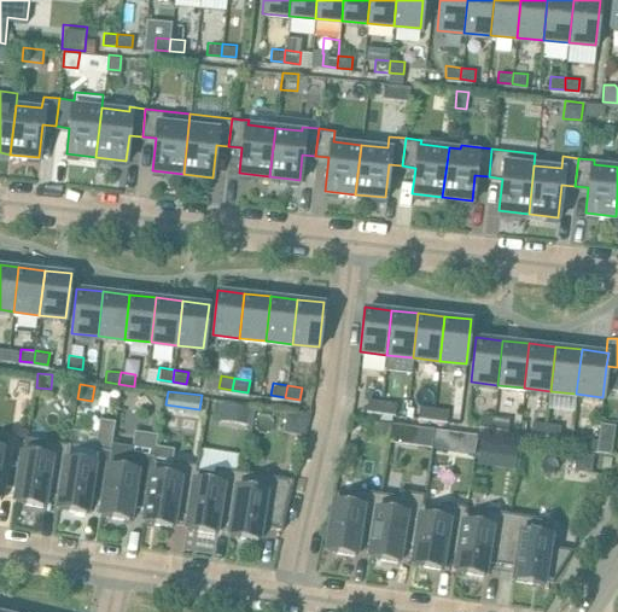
[(366,408),(379,411),(382,398),(367,396),(366,408)]
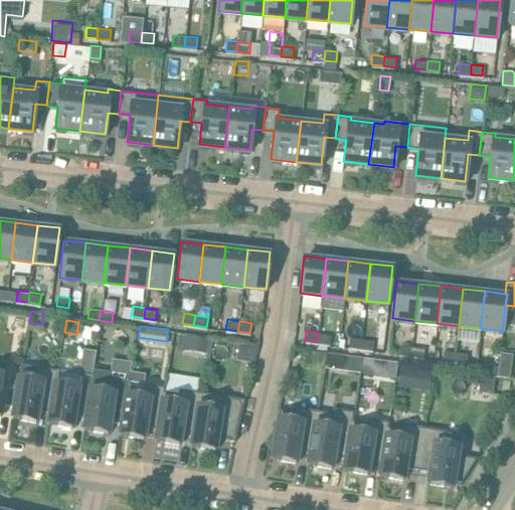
[(316,342),(317,342),(329,343),(330,334),(318,332),(316,342)]
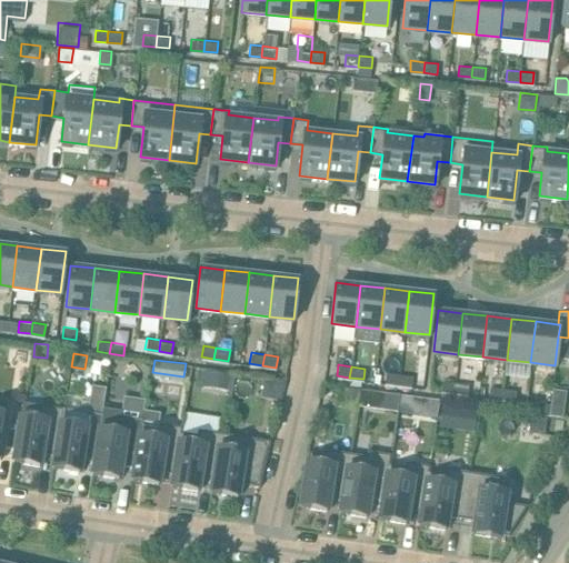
[(208,369),(207,382),(228,384),(230,371),(208,369)]
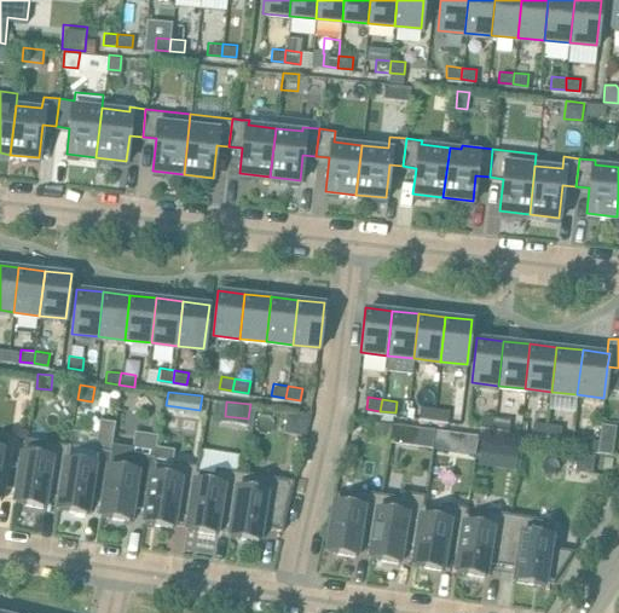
[(418,416),(433,418),(434,406),(420,404),(418,416)]
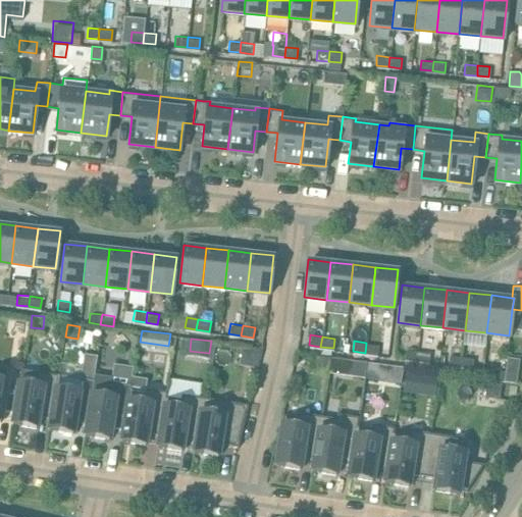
[(366,343),(365,353),(377,354),(378,345),(366,343)]
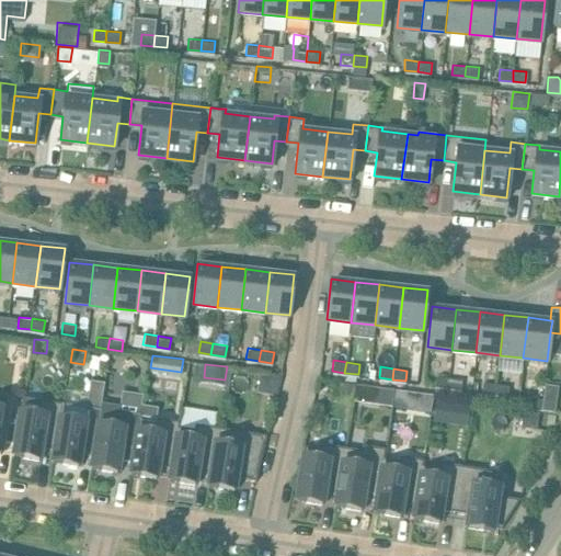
[(274,394),(279,375),(261,371),(255,389),(274,394)]
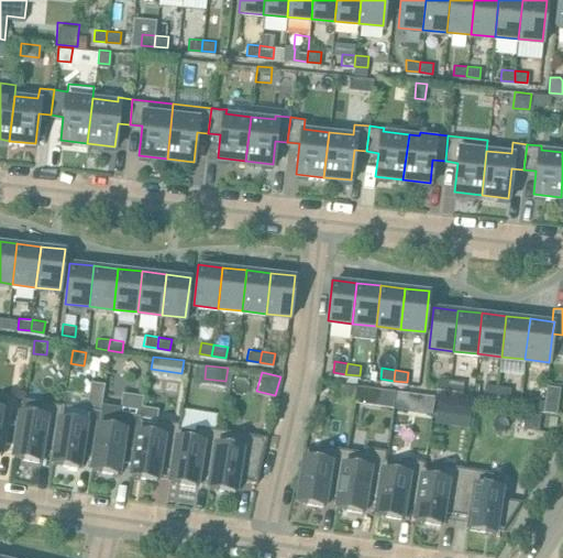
[(437,386),(449,389),(450,378),(438,375),(437,386)]
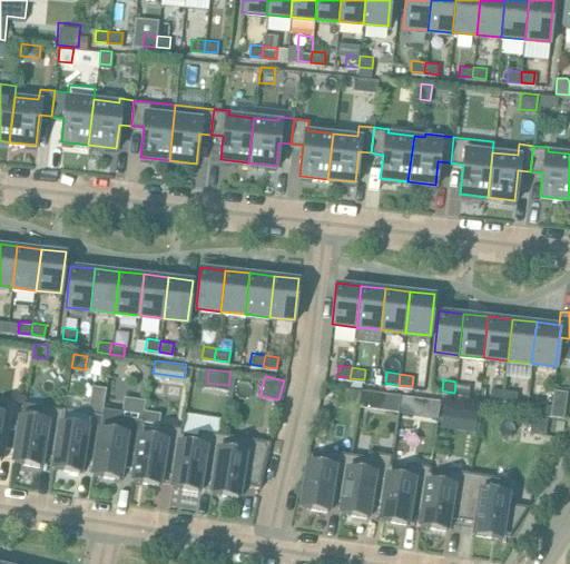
[(470,383),(455,382),(454,393),(469,394),(470,383)]
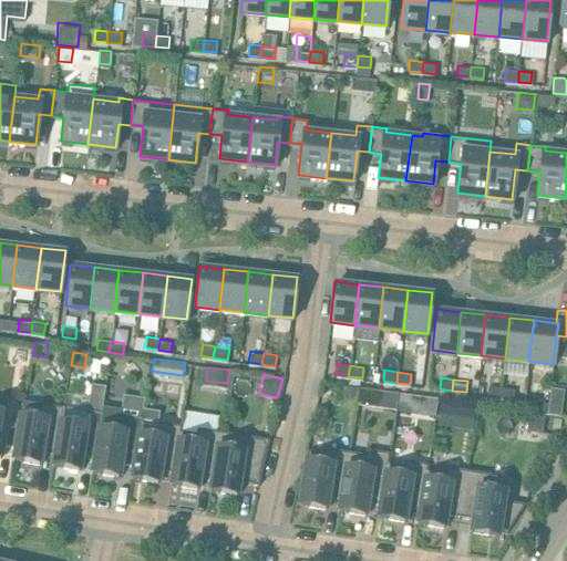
[(357,397),(358,386),(340,384),(339,395),(357,397)]
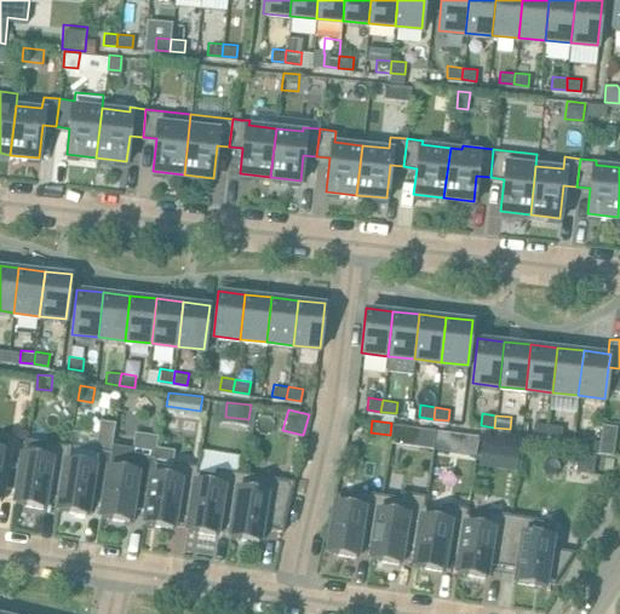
[(532,432),(546,434),(549,423),(534,420),(532,432)]
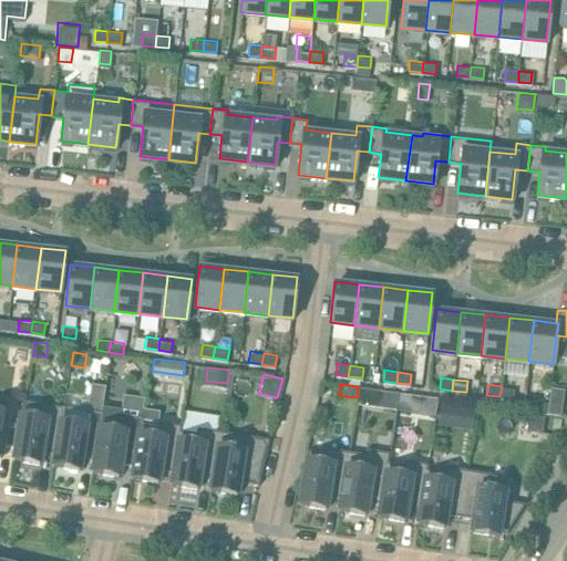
[(500,396),(513,398),(515,387),(502,386),(500,396)]
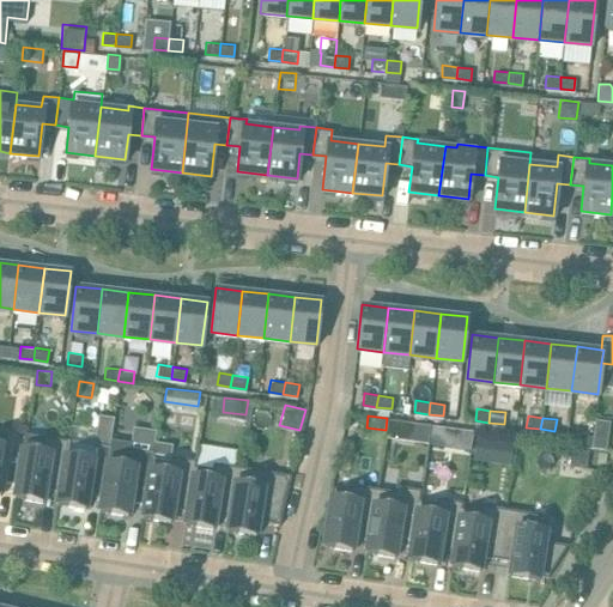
[(416,420),(413,439),(428,441),(430,423),(416,420)]
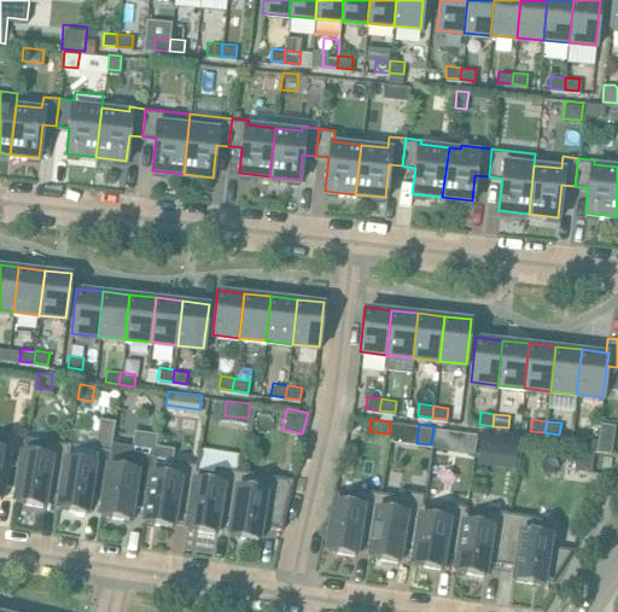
[(450,429),(433,426),(431,444),(431,446),(448,448),(450,429)]
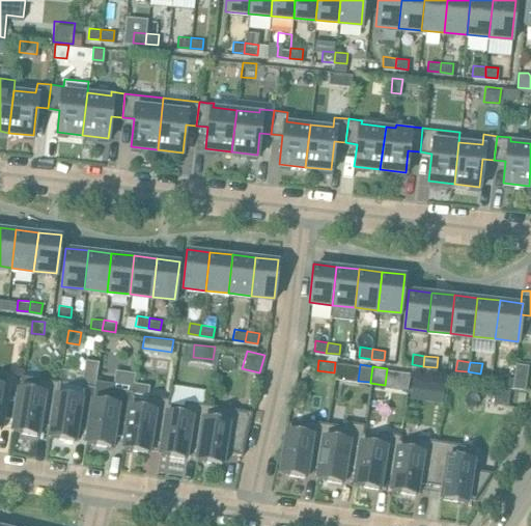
[(15,417),(12,430),(37,433),(39,421),(51,422),(49,435),(50,435),(58,380),(22,374),(20,390),(19,390),(17,402),(15,417)]
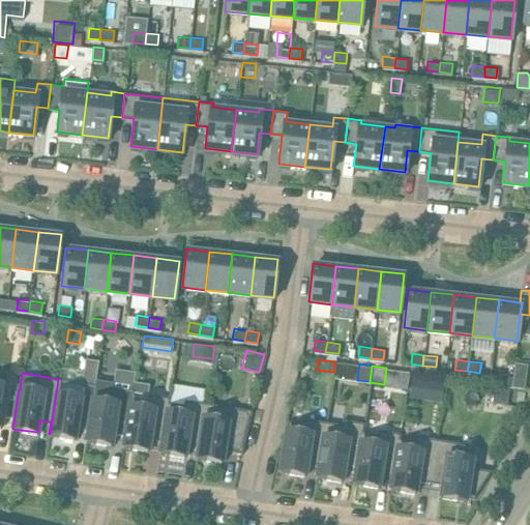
[(442,399),(444,377),(412,374),(410,396),(442,399)]
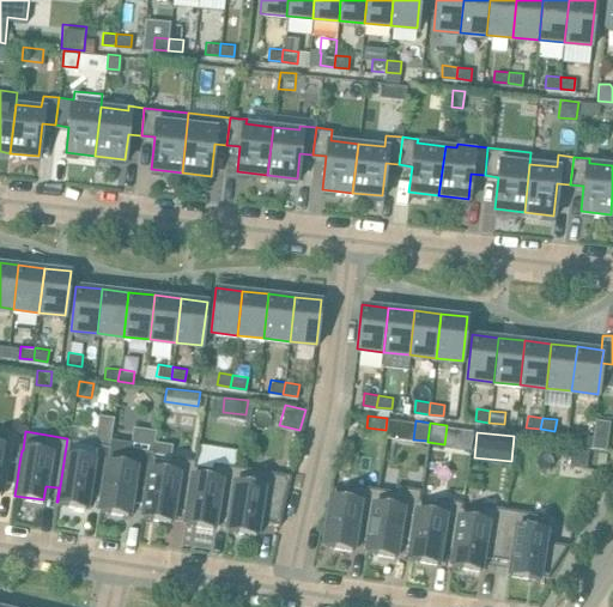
[(578,432),(577,444),(592,445),(594,435),(578,432)]
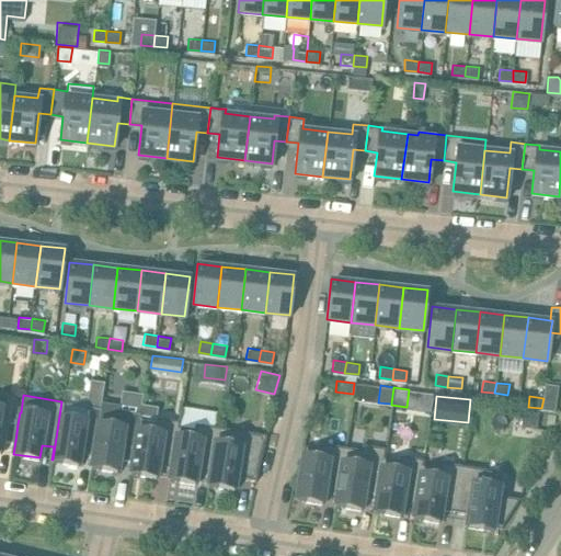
[(132,458),(138,418),(139,411),(118,408),(118,404),(101,400),(100,407),(93,453),(91,466),(117,471),(119,457),(132,458)]
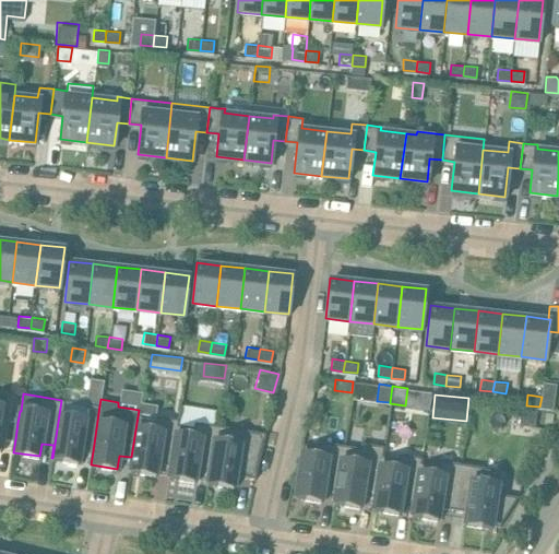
[(61,400),(52,458),(79,462),(81,449),(93,451),(99,405),(61,400)]
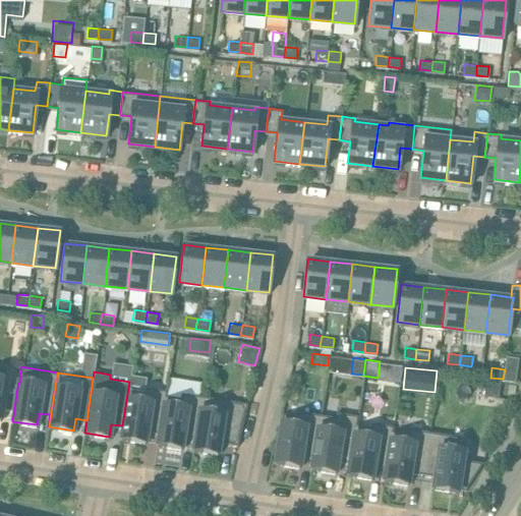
[(170,376),(168,390),(199,394),(201,379),(170,376)]
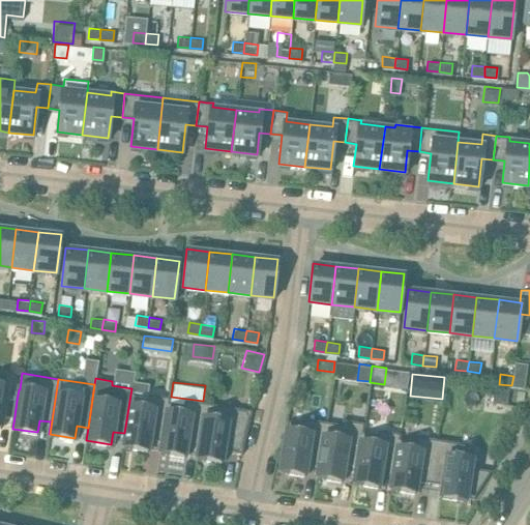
[(525,389),(518,388),(517,397),(524,397),(525,389)]
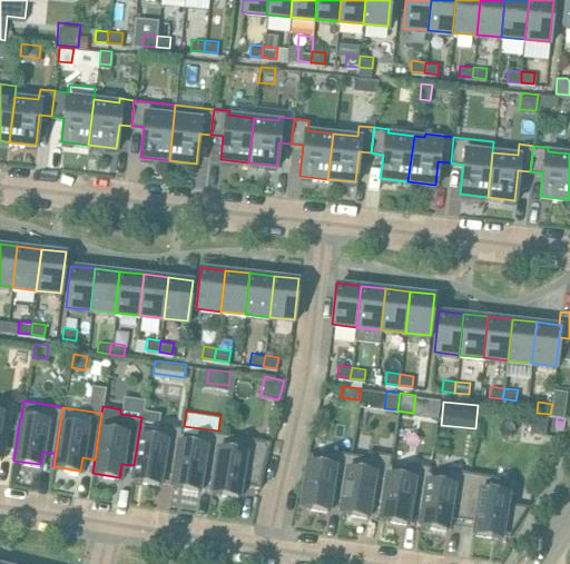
[(182,425),(158,422),(158,427),(140,424),(134,465),(131,478),(159,483),(161,470),(174,472),(172,485),(173,485),(182,425)]
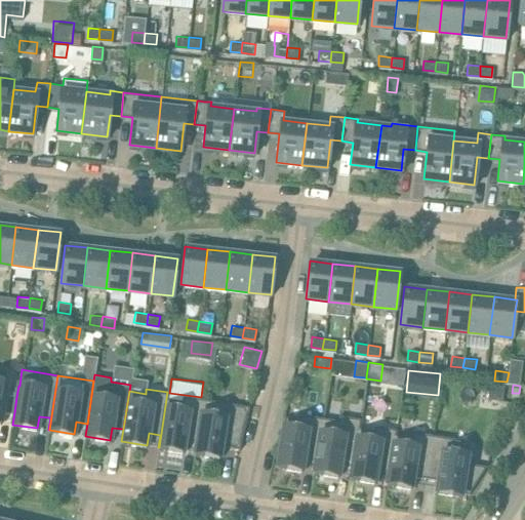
[(168,393),(167,392),(159,447),(183,451),(185,439),(196,441),(195,452),(195,453),(204,398),(183,395),(182,400),(167,397),(168,393)]
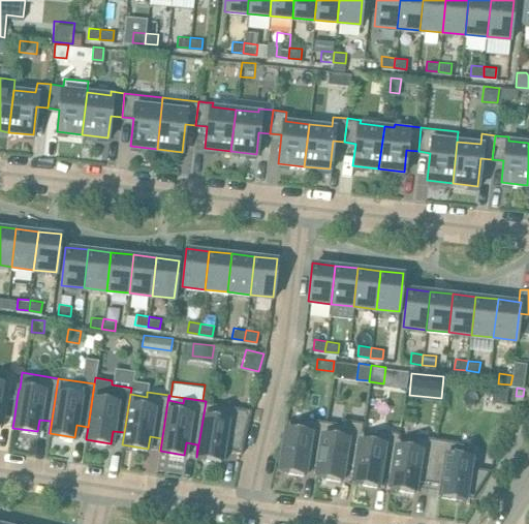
[(7,414),(14,415),(17,400),(9,399),(7,414)]
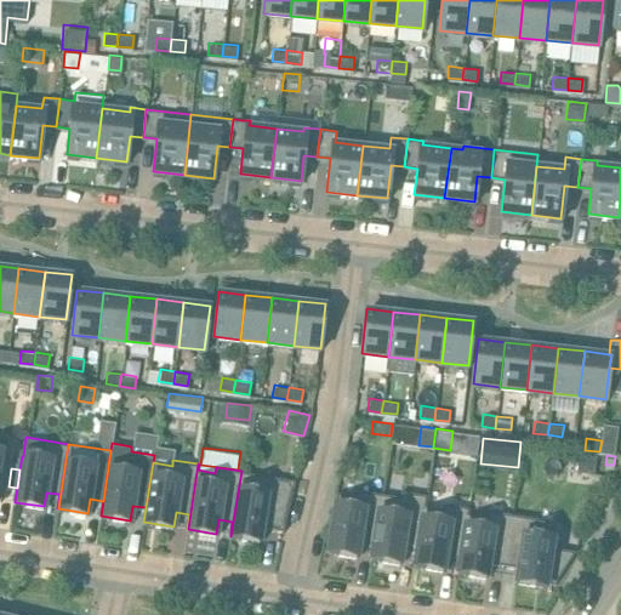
[(295,479),(241,471),(231,536),(260,540),(262,525),(284,529),(295,479)]
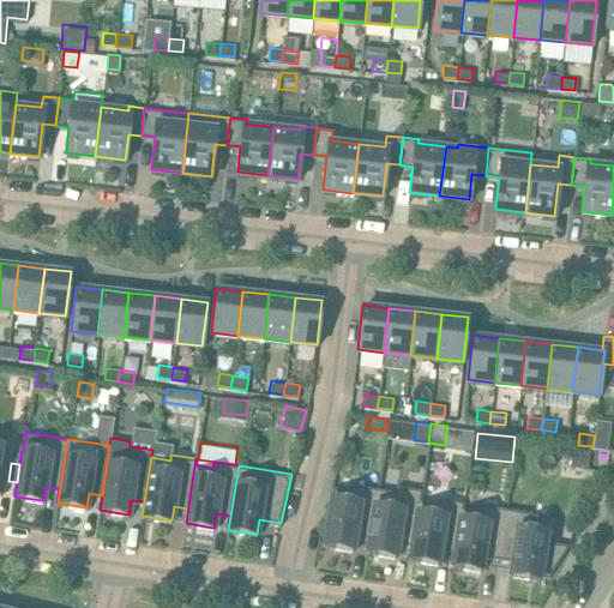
[(377,487),(353,483),(351,489),(333,486),(324,545),(353,549),(355,535),(368,537),(377,487)]
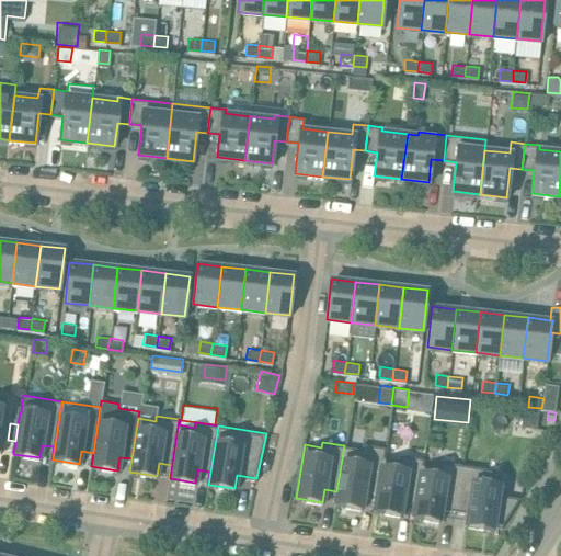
[(361,449),(344,445),(336,491),(335,505),(362,508),(364,496),(376,497),(374,510),(375,510),(385,446),(362,443),(361,449)]
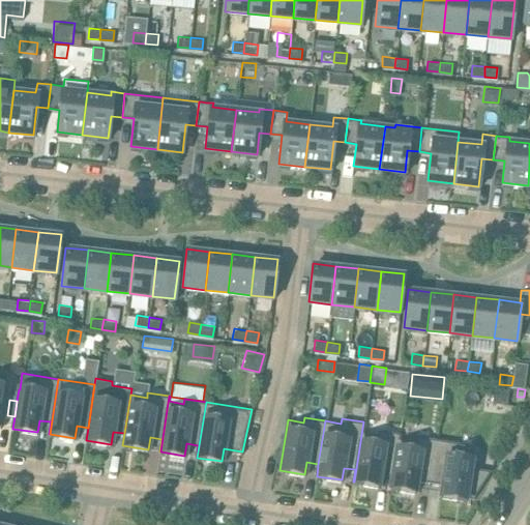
[(390,488),(400,432),(378,429),(377,434),(362,432),(364,421),(363,421),(354,482),(378,486),(380,473),(391,475),(390,488)]
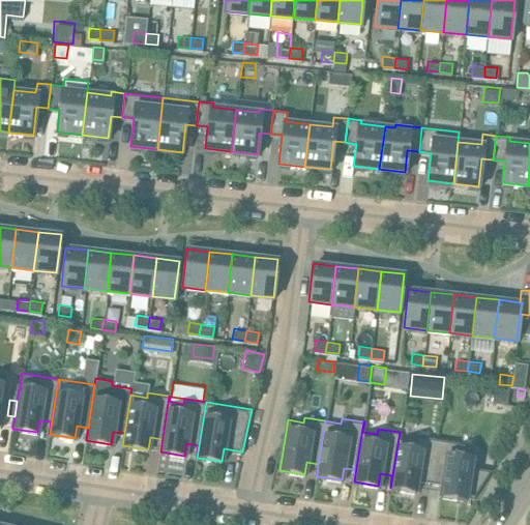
[(400,433),(400,432),(390,488),(415,492),(417,479),(430,482),(437,438),(414,435),(414,439),(400,437),(400,433)]
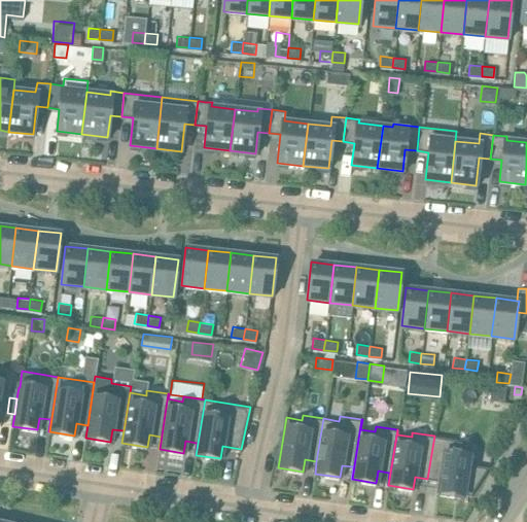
[(437,492),(463,496),(464,491),(472,492),(488,467),(468,464),(470,447),(455,444),(455,439),(434,436),(427,479),(440,481),(437,492)]
